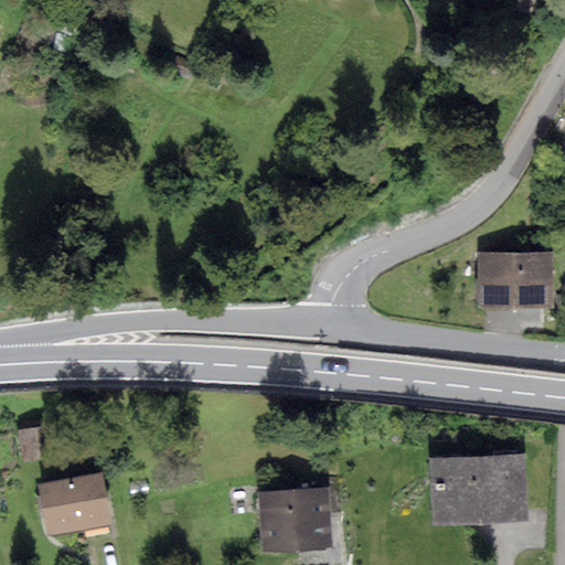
[(552,252),(477,253),(478,309),(553,308),(552,252)]
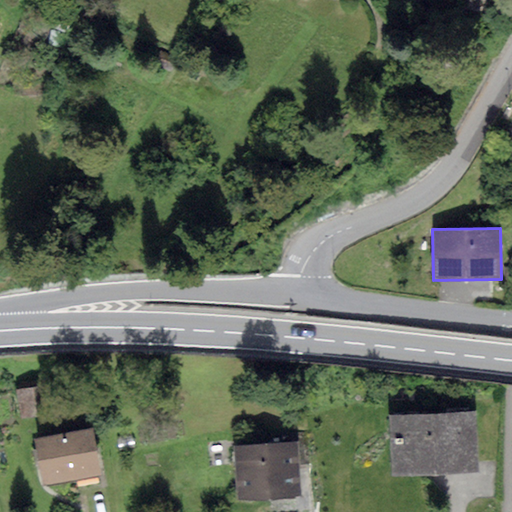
[(60,383),(16,390),(21,418),(65,411),(60,383)]
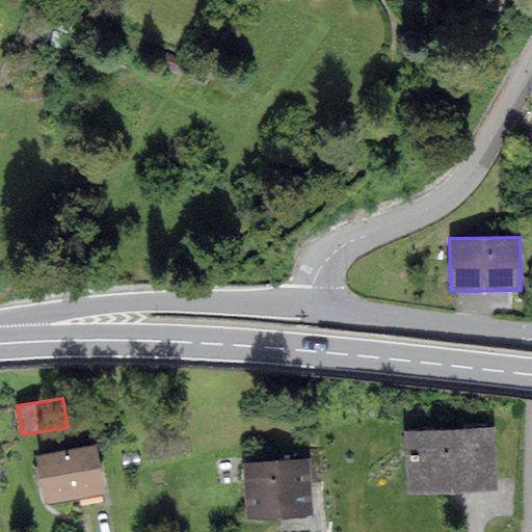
[(502,430),(411,434),(414,498),(505,494),(502,430)]
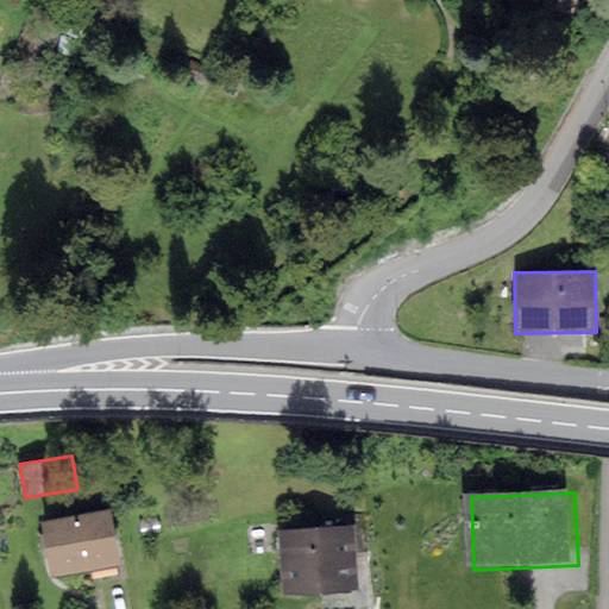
[(110,510),(42,522),(52,577),(120,564),(110,510)]
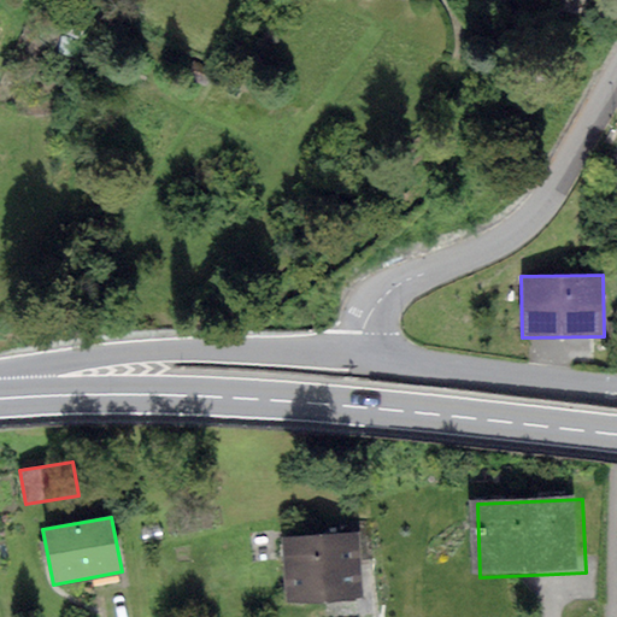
[(356,534),(358,560),(372,559),(369,521),(354,522),(356,534)]
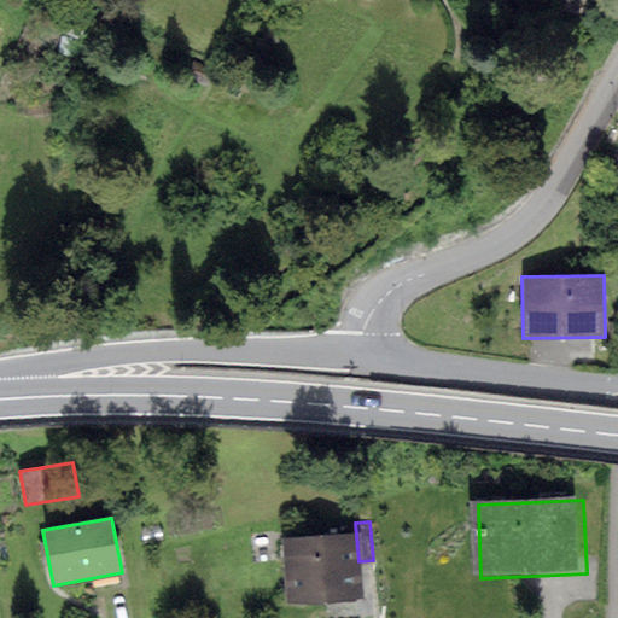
[(356,535),(281,540),(285,604),(361,599),(359,561),(356,535)]
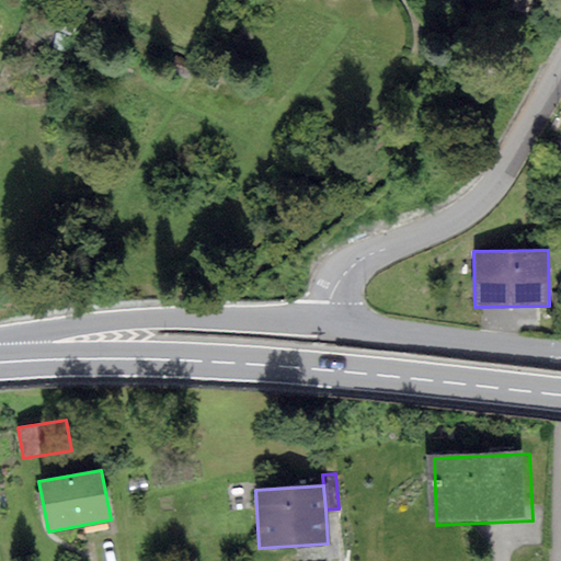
All buildings are outlined.
